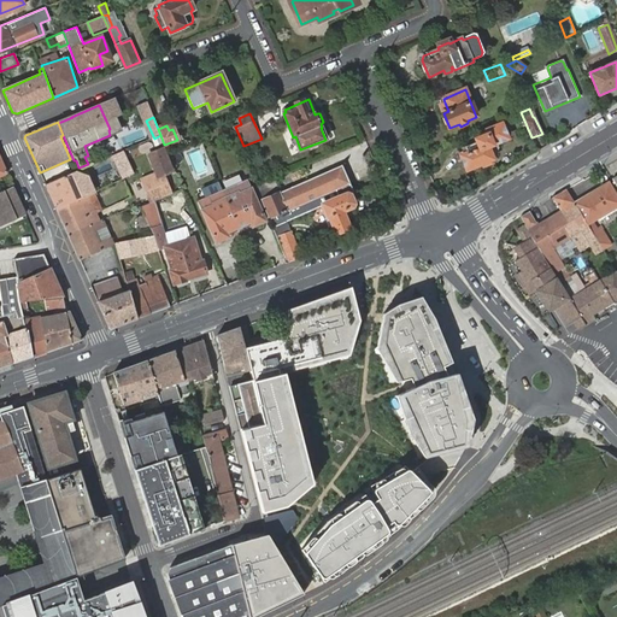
[(464,147),(466,153),(462,157),(466,170),(481,164),(483,168),(492,165),(491,162),(493,160),(492,156),(497,153),(498,148),(497,144),(506,139),(501,125),(482,133),(485,137),(475,141),(475,144),(464,147)]
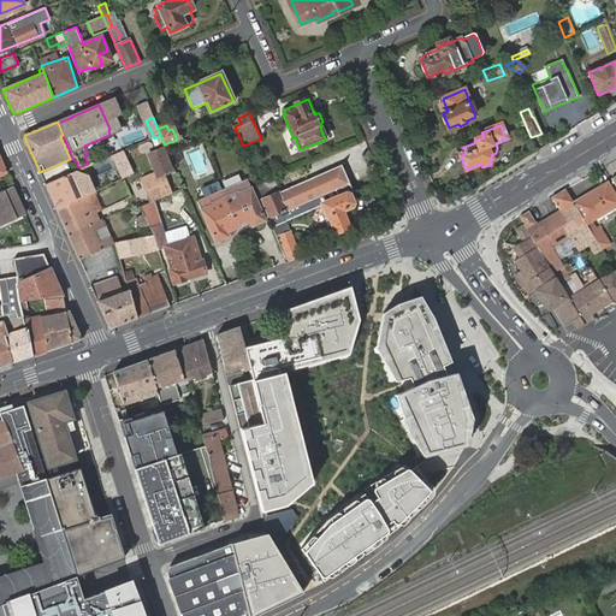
[(177,144),(167,148),(173,163),(183,159),(177,144)]
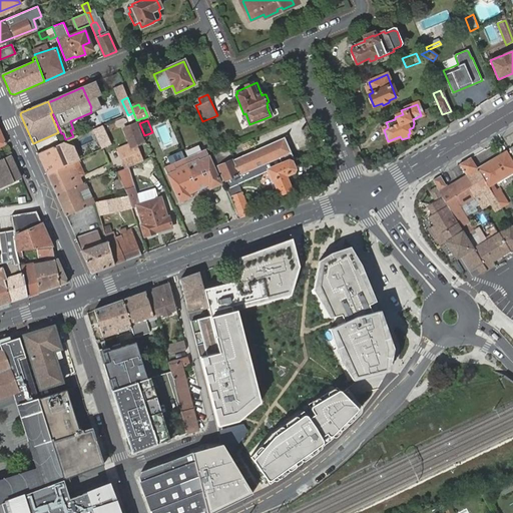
[(135,124),(124,128),(130,144),(120,148),(119,150),(126,168),(128,167),(143,161),(137,146),(143,143),(135,124)]
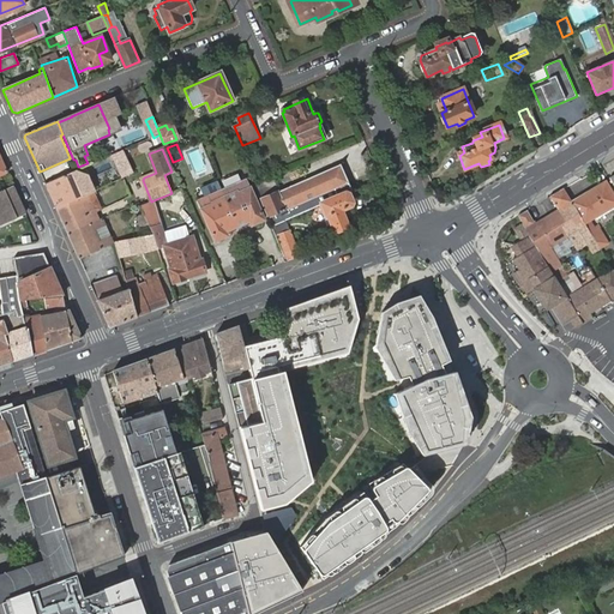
[(126,157),(124,150),(114,154),(118,161),(126,157)]
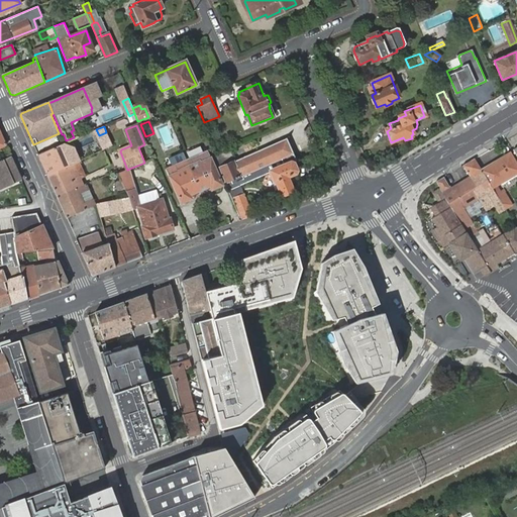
[(99,135),(104,149),(111,146),(106,132),(99,135)]
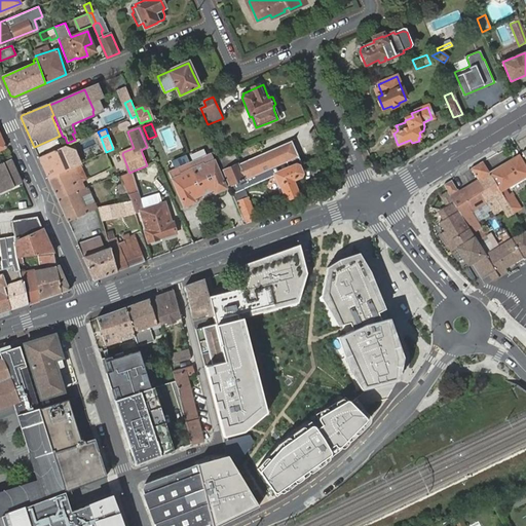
[(235,161),(232,154),(230,155),(218,160),(229,188),(299,157),(292,142),(237,165),(234,166),(232,162),(235,161)]
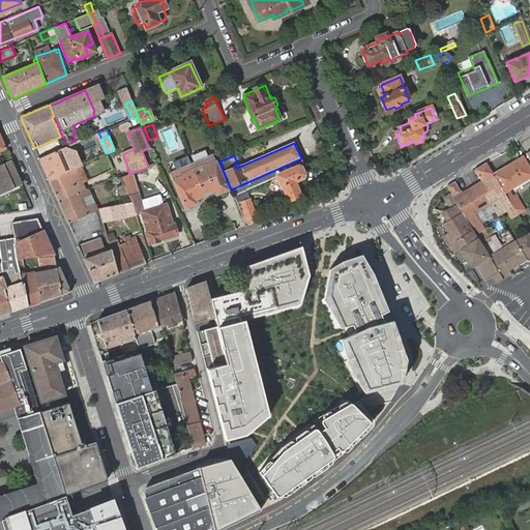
[(81,165),(71,145),(66,147),(69,149),(78,167),(81,165)]
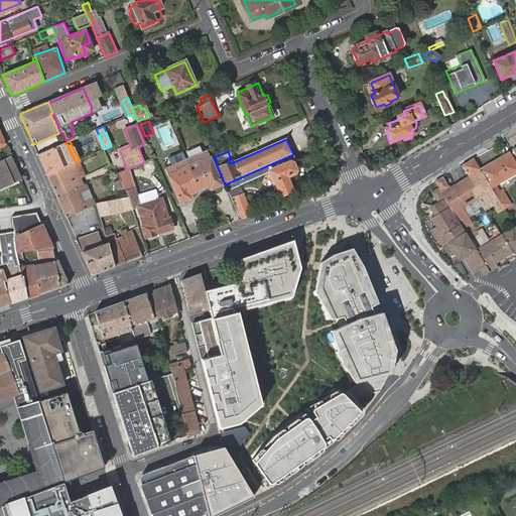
[(63,143),(37,154),(47,175),(73,164),(76,162),(68,145),(65,143),(63,143)]
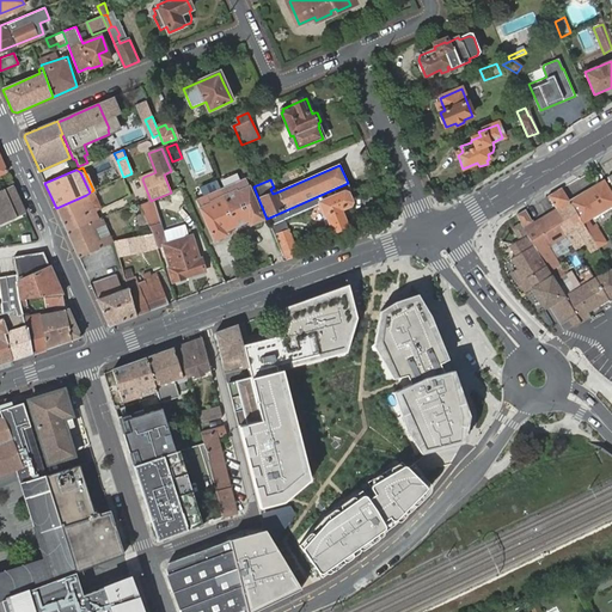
[(242,181),(221,189),(237,227),(249,221),(251,226),(263,220),(245,175),(240,177),(242,181)]
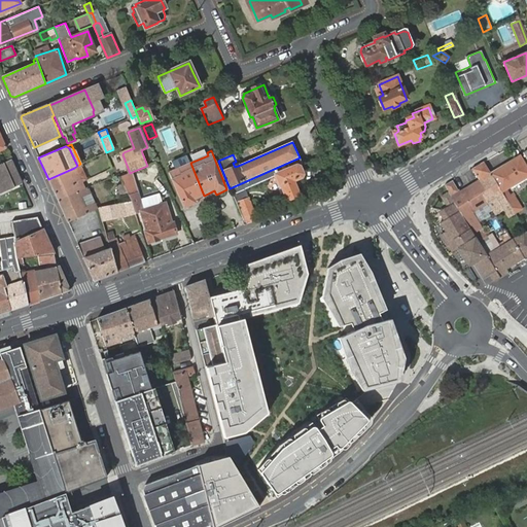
[(526,168),(520,155),(491,173),(514,212),(515,213),(517,212),(519,216),(522,214),(519,210),(522,209),(512,192),(510,195),(506,188),(526,176),(526,168)]
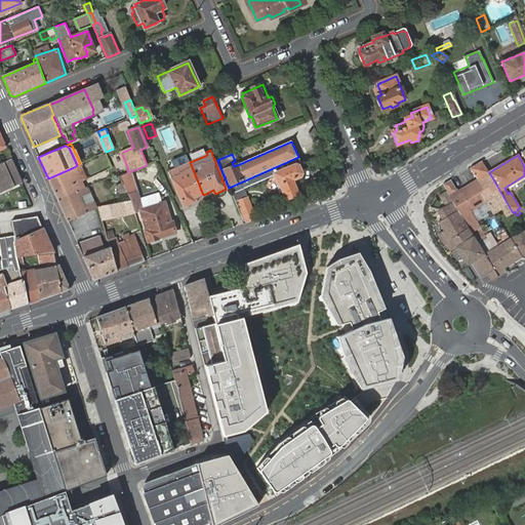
[(0,191),(22,183),(11,160),(0,164),(0,191)]
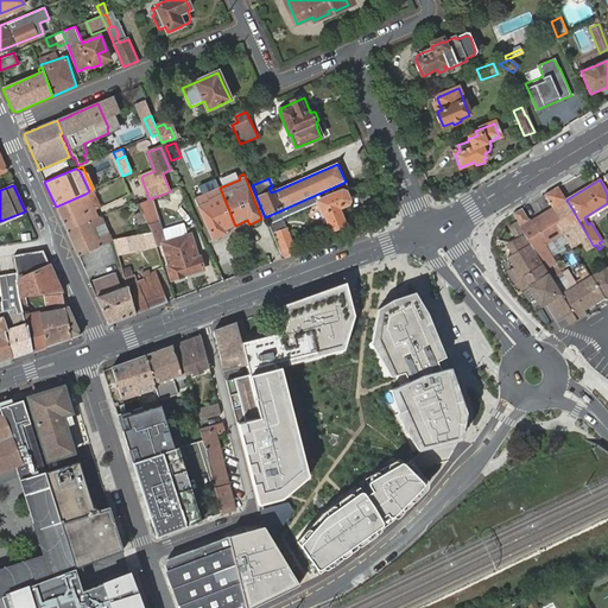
[(86,194),(56,207),(63,222),(93,210),(105,206),(96,187),(93,189),(89,191),(86,194)]
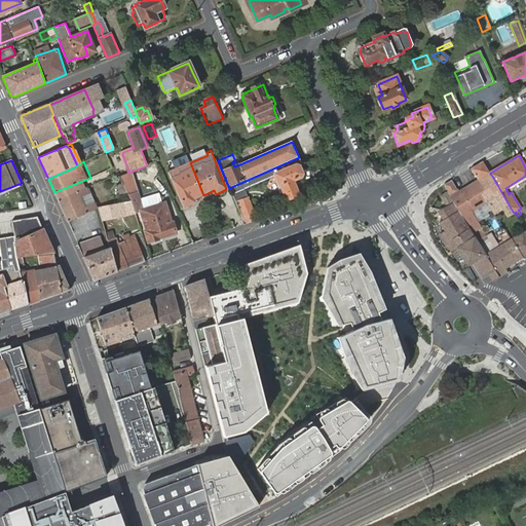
[(451,180),(443,185),(448,192),(452,199),(454,202),(479,243),(483,241),(481,238),(486,235),(472,211),(487,201),(494,213),(502,208),(506,216),(513,212),(490,173),(483,161),(471,168),(478,180),(458,191),(451,180)]
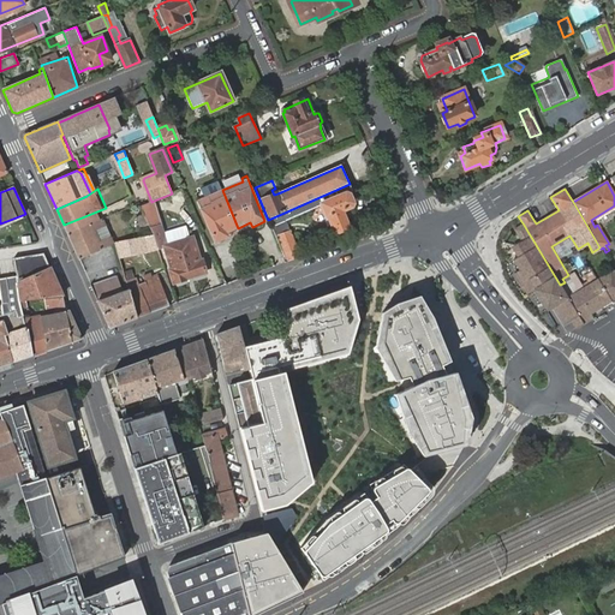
[(238,228),(222,190),(198,201),(215,243),(228,237),(227,233),(238,228)]
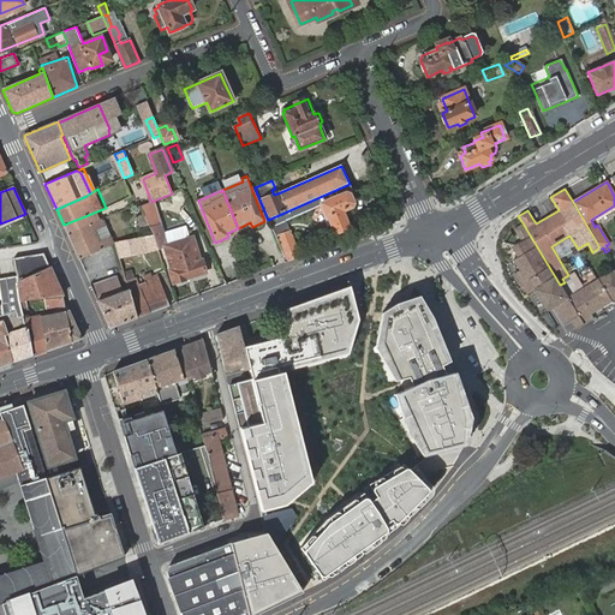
[(323,206),(347,195),(346,193),(322,203),(323,206)]
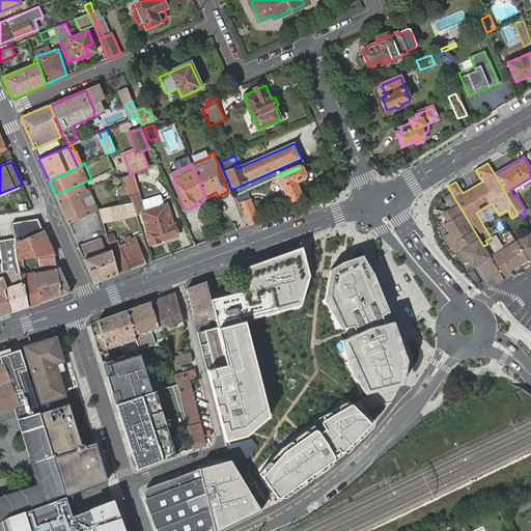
[(302,168),(300,168),(279,177),(282,186),(283,186),(289,201),(300,196),(298,190),(299,189),(302,183),(301,180),(304,175),(302,168)]
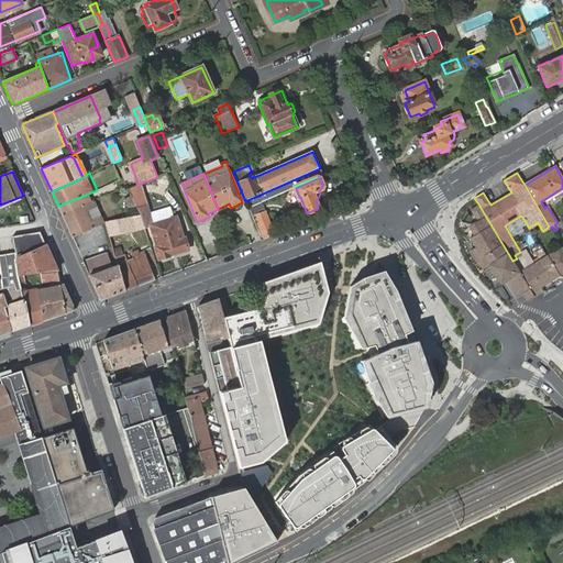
[(135,207),(139,217),(144,228),(150,225),(156,247),(154,249),(158,260),(189,251),(186,238),(183,239),(175,213),(172,214),(174,219),(155,224),(153,219),(141,184),(139,185),(128,189),(131,196),(135,207)]
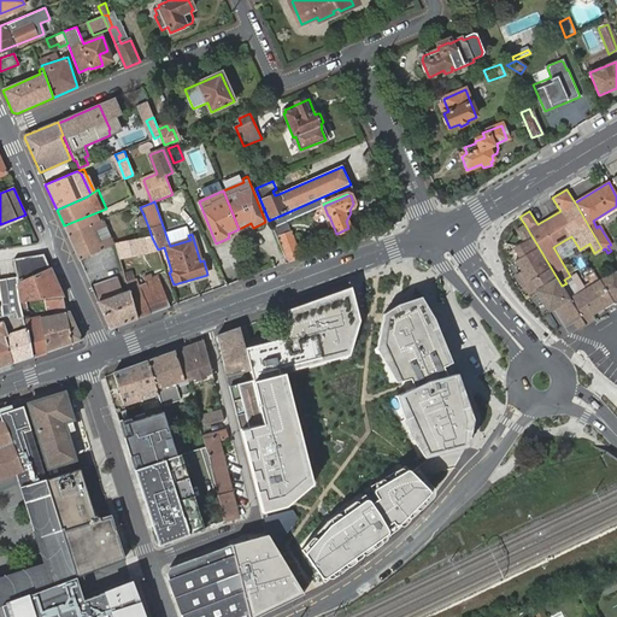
[(94,213),(64,225),(68,234),(98,222),(94,213)]
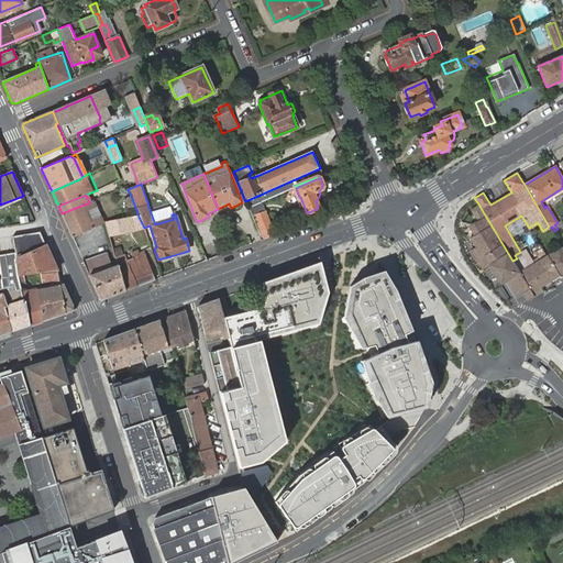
[(129,209),(135,207),(131,196),(124,199),(129,209)]
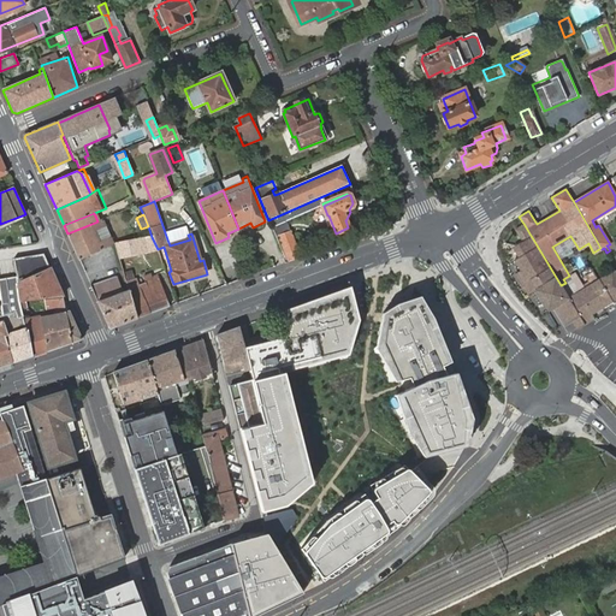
[(67,234),(78,259),(87,255),(112,244),(110,237),(99,242),(94,231),(105,226),(101,219),(98,221),(67,234)]
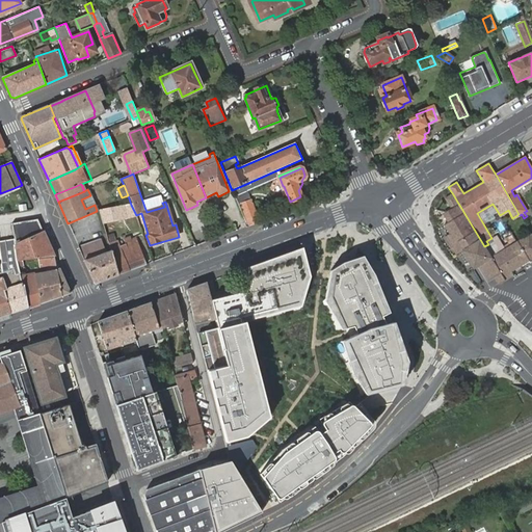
[(238,194),(239,202),(250,198),(249,192),(238,194)]
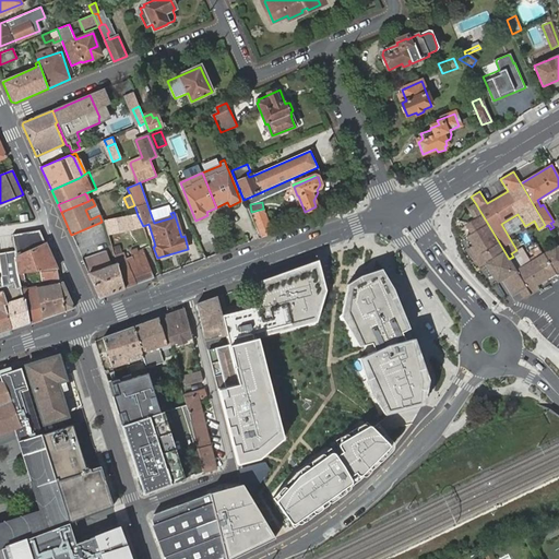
[(480,212),(476,204),(467,210),(473,217),(480,212)]
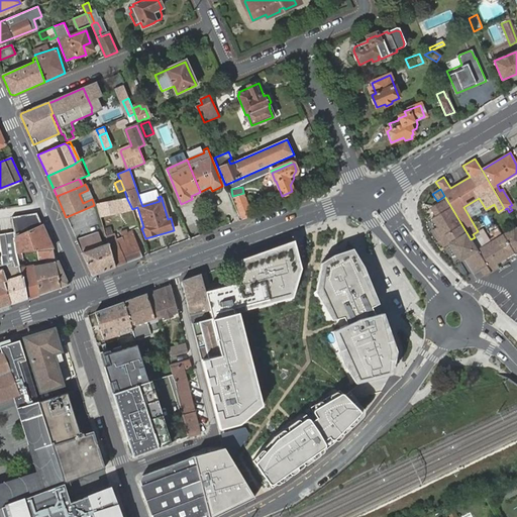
[(83,203),(92,199),(88,190),(79,194),(83,203)]
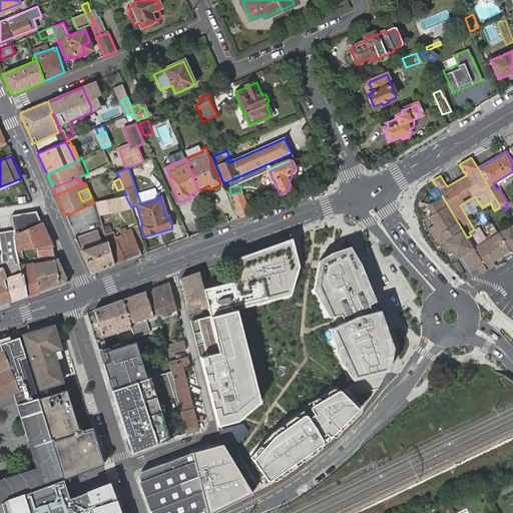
[(240,217),(249,214),(242,193),(232,197),(240,217)]
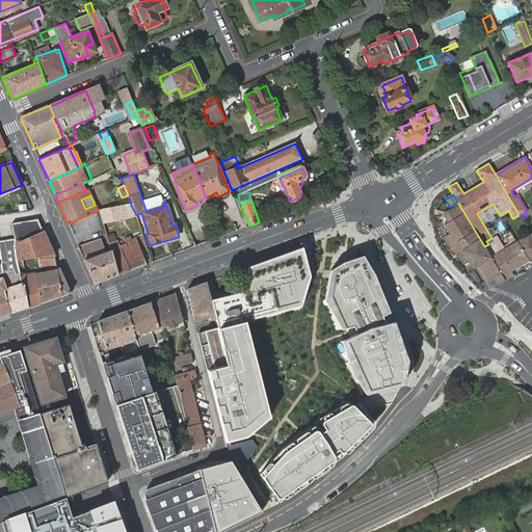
[(162,202),(144,207),(147,212),(164,207),(162,203),(162,202)]
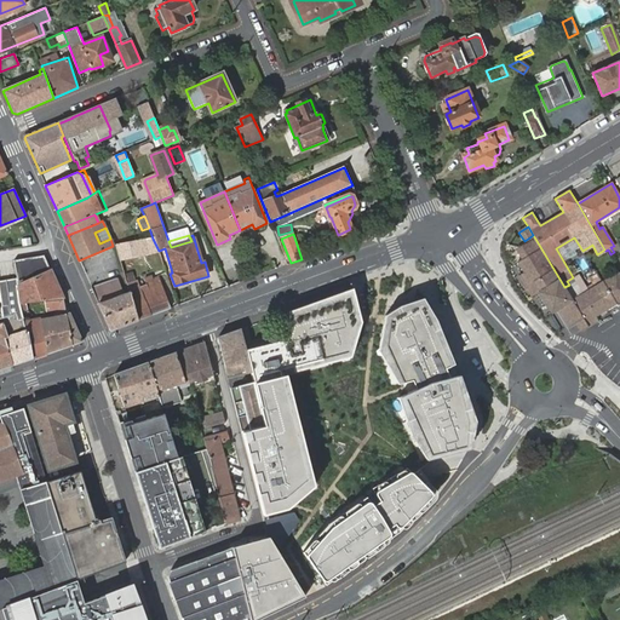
[(114,245),(114,246),(124,277),(133,274),(136,273),(131,257),(159,251),(153,239),(114,245)]
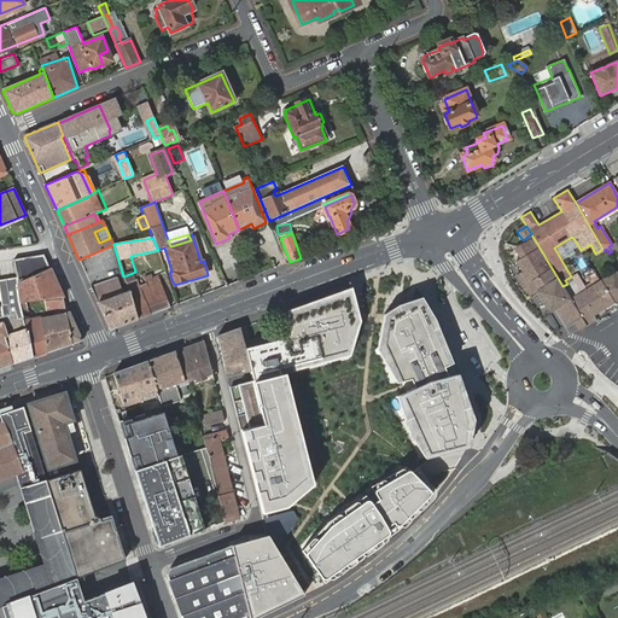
[(595,319),(617,303),(617,274),(616,270),(584,290),(570,298),(563,286),(534,238),(524,243),(518,246),(520,251),(517,255),(519,261),(516,263),(522,273),(518,275),(531,297),(536,293),(546,309),(549,307),(553,308),(566,330),(573,326),(579,334),(598,322),(595,319)]
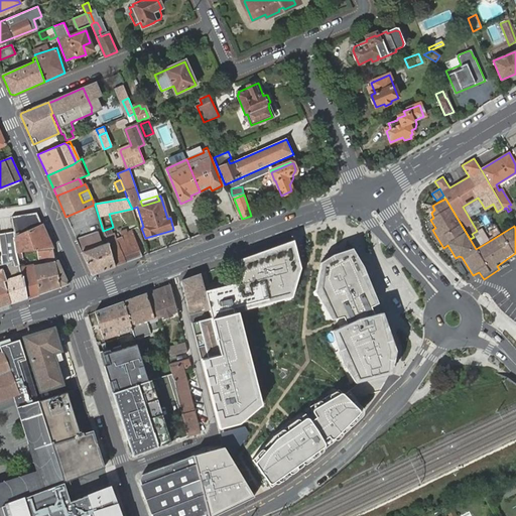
[(52,249),(36,212),(10,217),(18,254),(37,251),(52,249)]
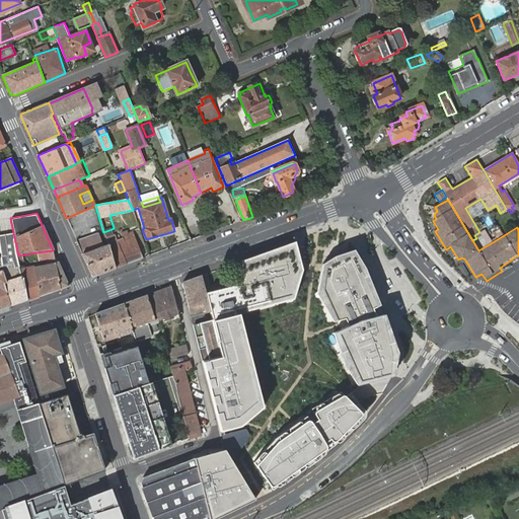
[(105,238),(114,236),(112,229),(103,232),(105,238)]
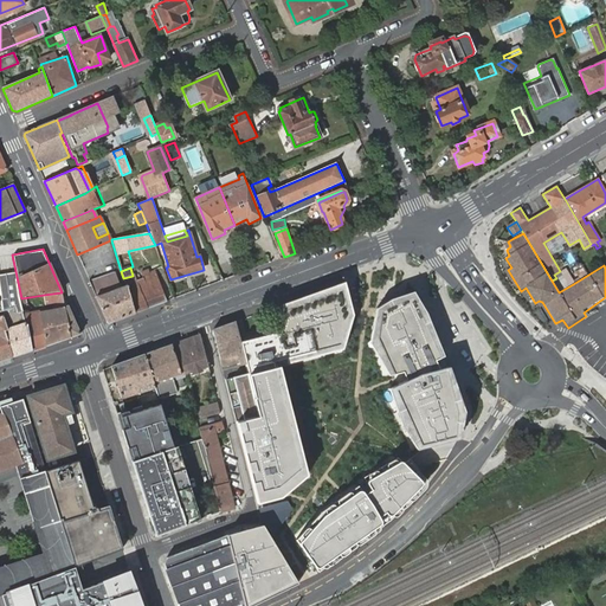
[(108,323),(134,314),(126,287),(118,289),(113,271),(89,281),(108,323)]
